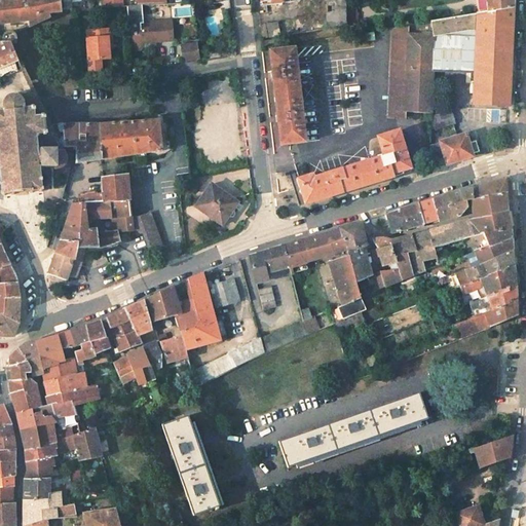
[(25,0),(0,2),(0,26),(1,26),(3,24),(5,24),(7,24),(9,25),(11,26),(12,28),(13,30),(47,20),(47,16),(60,14),(58,0),(25,0)]
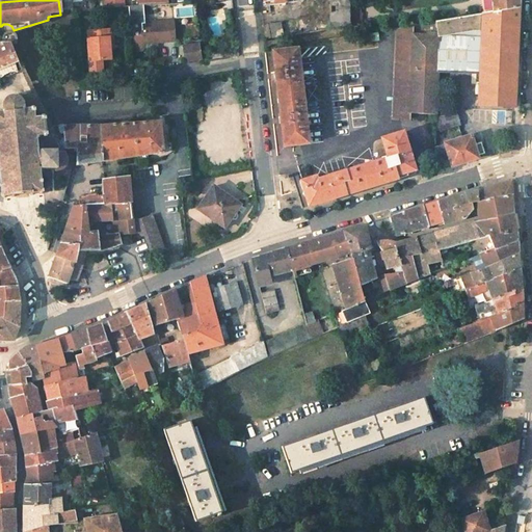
[(102,0),(104,10),(123,7),(121,0),(102,0)]
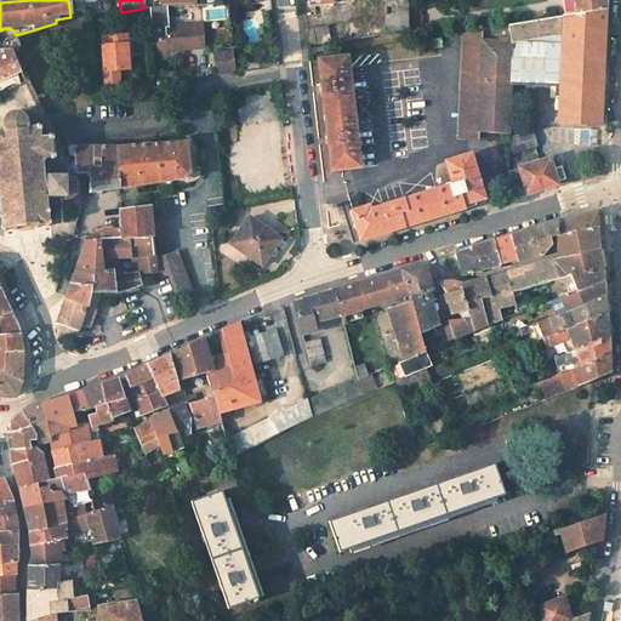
[(385,0),(383,35),(405,32),(405,0),(385,0)]
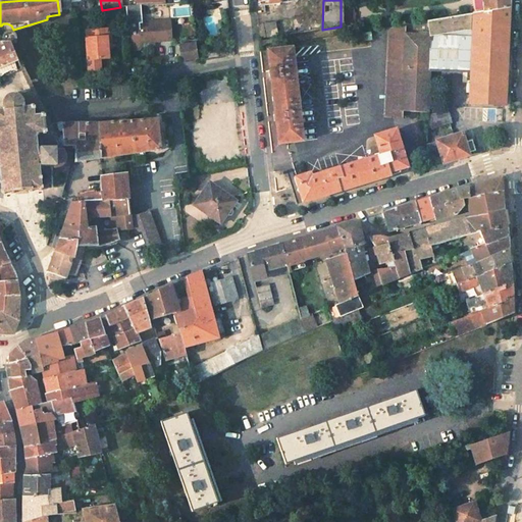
[(479,0),(478,13),(509,8),(509,0),(479,0)]
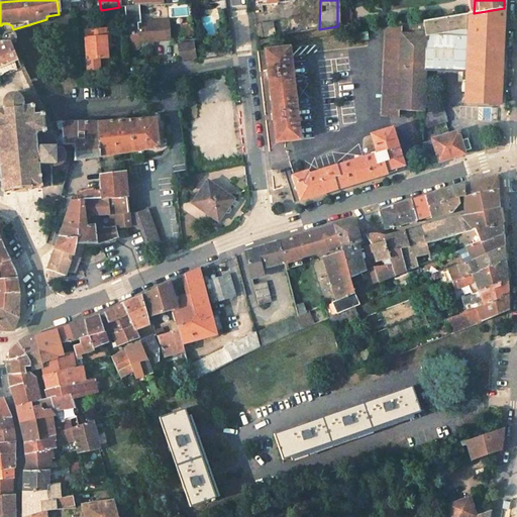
[(139,41),(171,38),(168,18),(136,21),(134,6),(123,7),(125,26),(128,52),(136,50),(139,45),(139,41)]
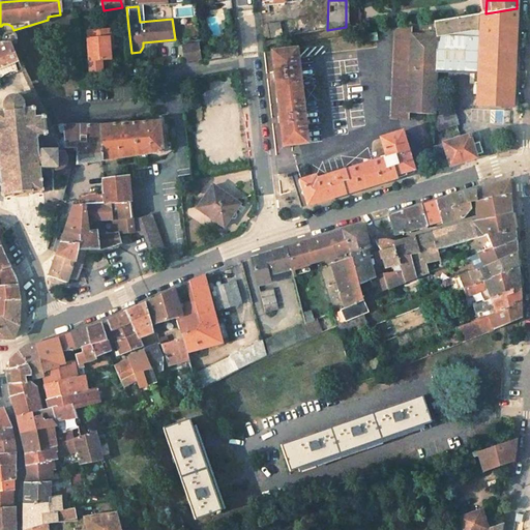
[(439,71),(465,71),(465,76),(476,76),(476,106),(478,106),(483,106),(512,107),(517,8),(486,13),(478,15),(475,16),(437,22),(436,36),(435,70),(434,75),(439,75),(439,71)]
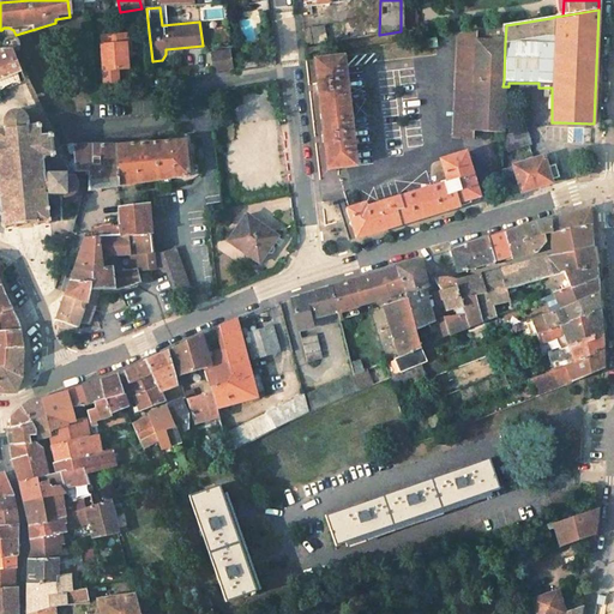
[(475,30),(473,82),(504,82),(505,42),(501,25),(489,28),(475,30)]
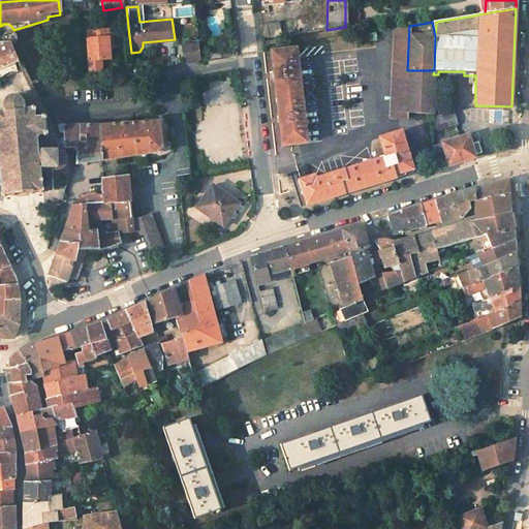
[(89,56),(90,66),(102,65),(102,55),(111,54),(110,43),(114,42),(113,32),(112,23),(88,24),(89,34),(88,34),(89,56)]
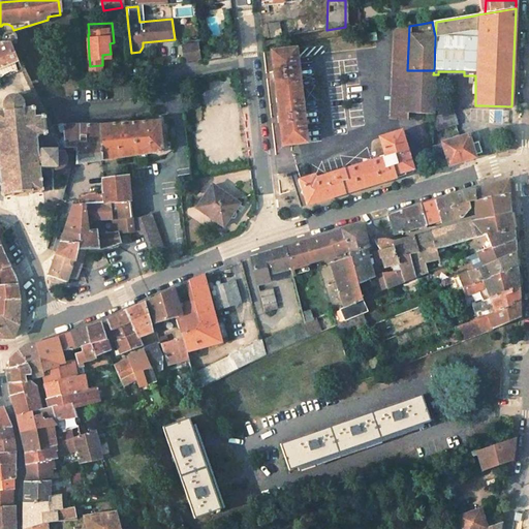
[(0,56),(0,57),(16,52),(9,40),(10,39),(11,38),(12,37),(13,36),(13,34),(13,33),(13,31),(13,30),(12,28),(11,26),(9,25),(7,24),(5,24),(3,24),(1,26),(0,26),(0,56)]
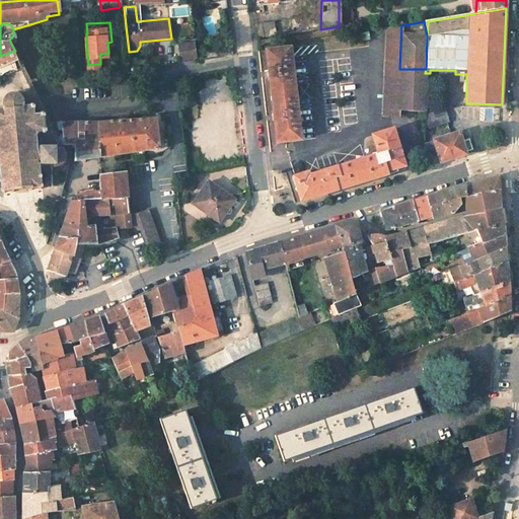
[(261,26),(263,40),(276,38),(274,24),(261,26)]
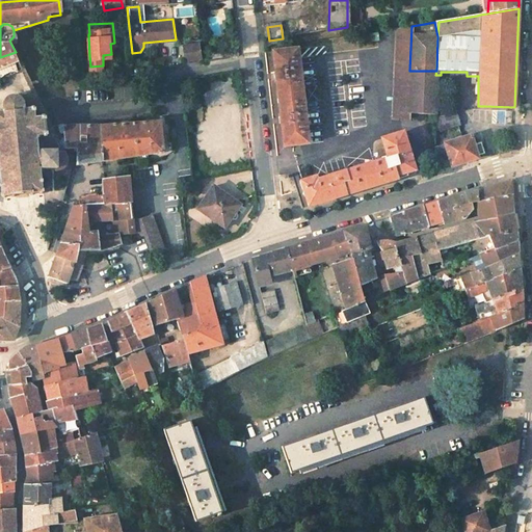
[(397,28),(392,118),(409,120),(409,114),(407,114),(409,71),(411,26),(397,28)]
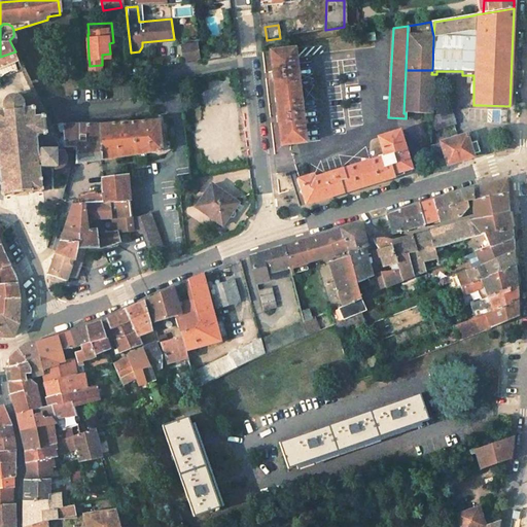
[(181,59),(198,57),(196,41),(179,43),(181,59)]
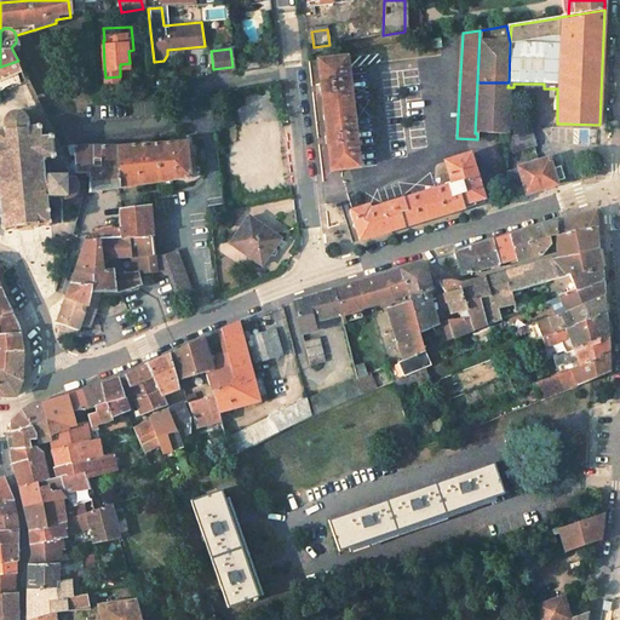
[(327,142),(329,170),(356,167),(345,59),(317,63),(320,79),(327,142)]
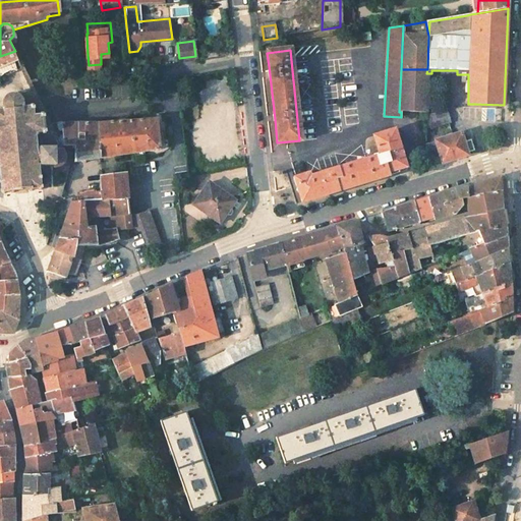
[(0,75),(23,68),(15,51),(0,56),(2,67),(0,67),(0,75)]
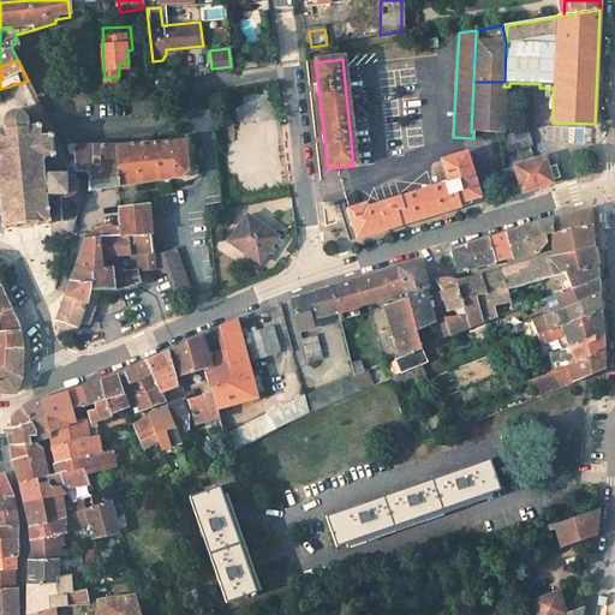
[(473,82),(471,132),(473,132),(502,132),(503,87),(505,82),(473,82)]
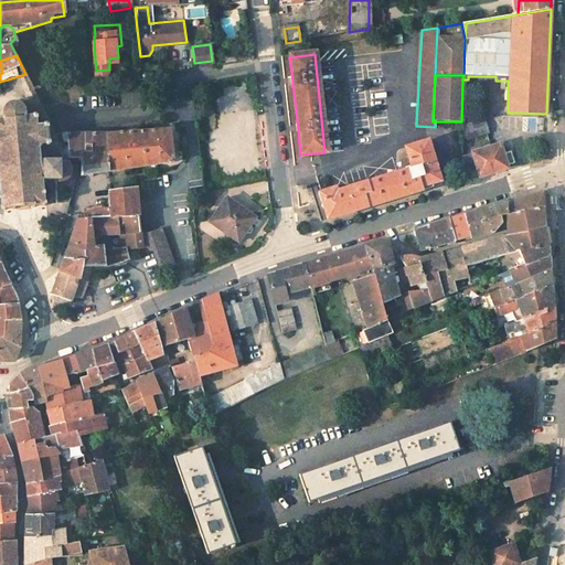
[(40,145),(43,179),(56,179),(62,179),(63,160),(67,160),(65,157),(55,135),(44,112),(38,99),(23,104),(25,107),(27,110),(27,115),(36,115),(38,124),(48,124),(50,145),(40,145)]
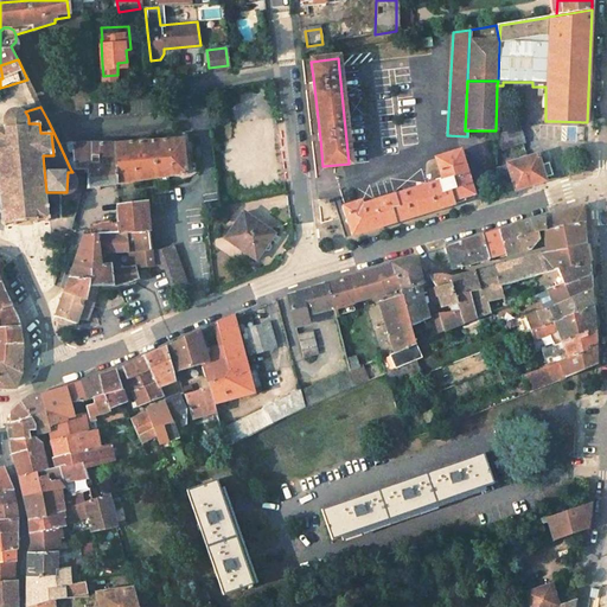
[(27,115),(25,112),(21,109),(18,108),(13,108),(10,109),(6,112),(4,115),(4,117),(2,121),(2,127),(0,126),(0,204),(1,224),(12,223),(21,223),(25,222),(38,222),(49,221),(46,192),(43,155),(53,155),(51,133),(40,133),(39,123),(29,123),(29,119),(27,115)]
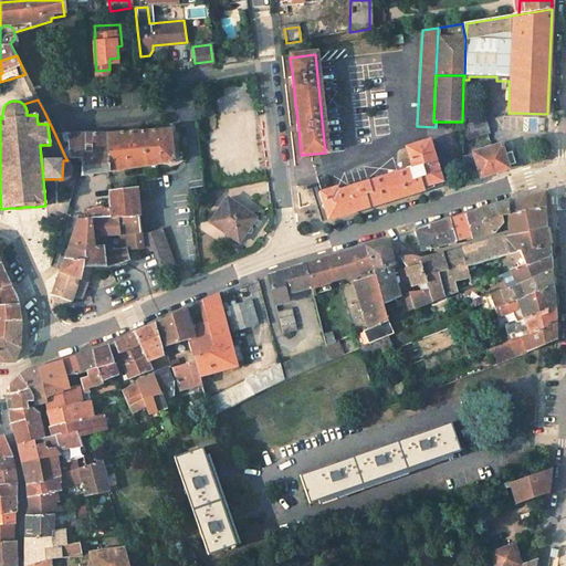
[(463,126),(467,140),(486,135),(489,134),(485,121),(463,126)]
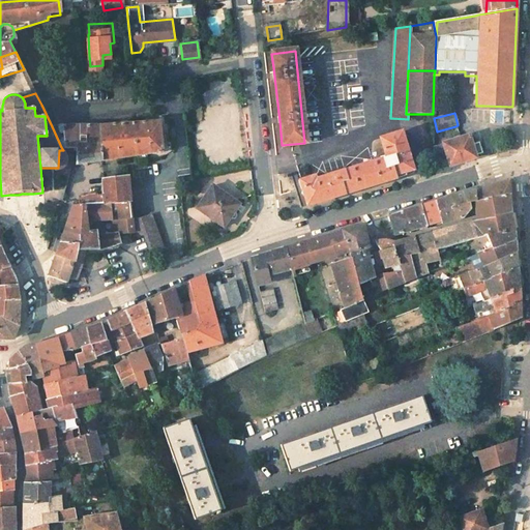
[(197,128),(199,148),(207,148),(208,167),(237,164),(236,154),(238,154),(237,143),(235,143),(233,120),(203,123),(204,127),(197,128)]
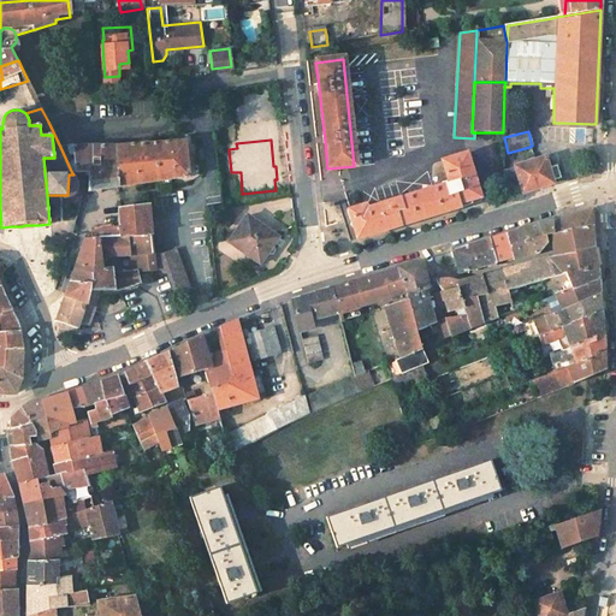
[(60,147),(71,171),(76,171),(77,172),(87,172),(89,191),(147,182),(189,176),(185,141),(130,143),(72,144),(60,147)]
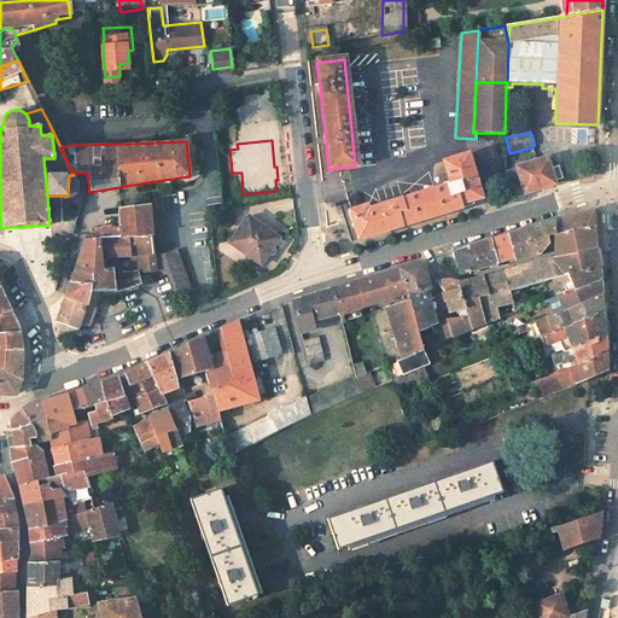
[(351,220),(357,240),(462,209),(461,204),(481,198),(468,155),(444,162),(450,185),(386,204),(384,198),(348,210),(350,220),(351,220)]
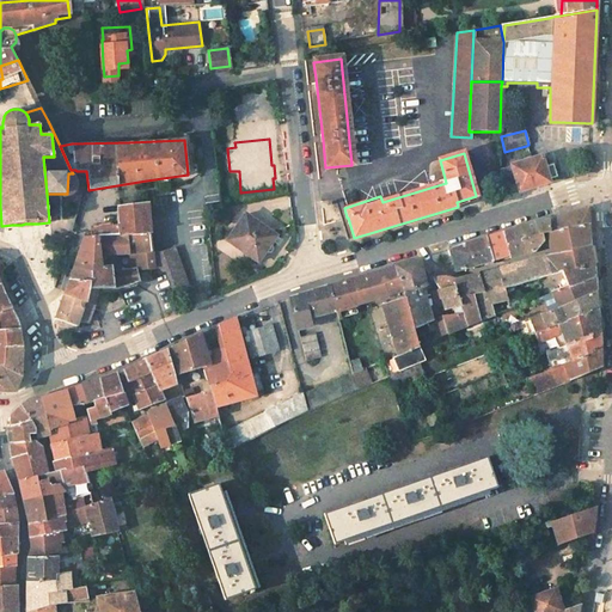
[(510,166),(500,170),(499,196),(519,191),(549,183),(548,179),(556,177),(552,164),(544,166),(542,155),(510,165),(510,166)]
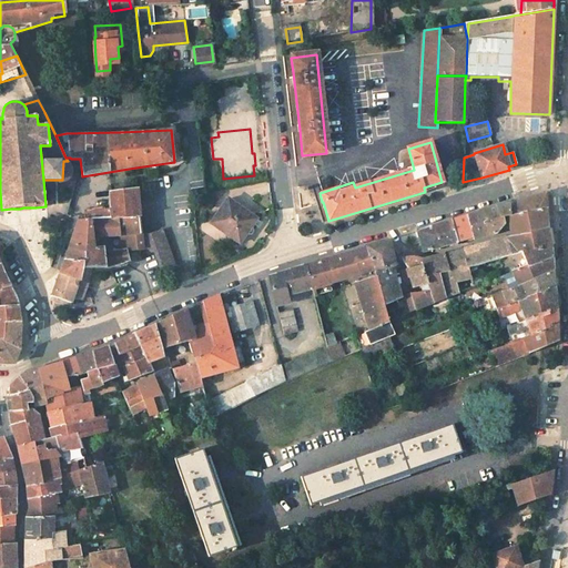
[(63,161),(62,180),(62,183),(68,182),(71,179),(73,174),(74,170),(70,162),(68,161),(63,161)]
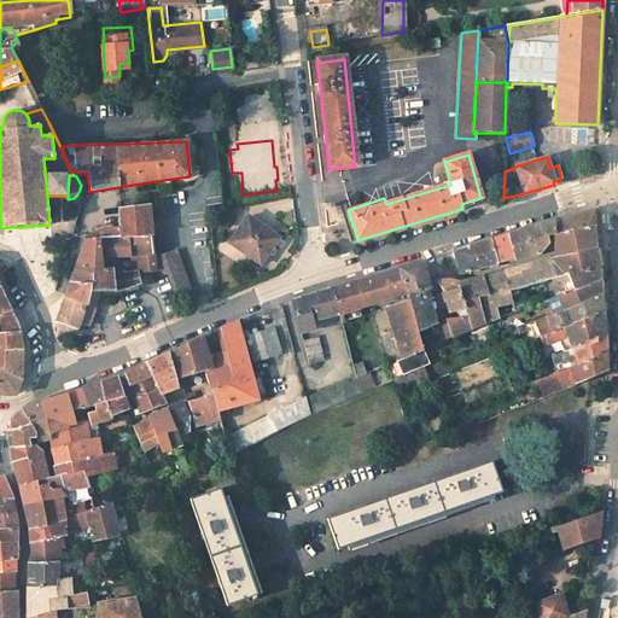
[(493,198),(496,208),(502,205),(500,197),(493,198)]
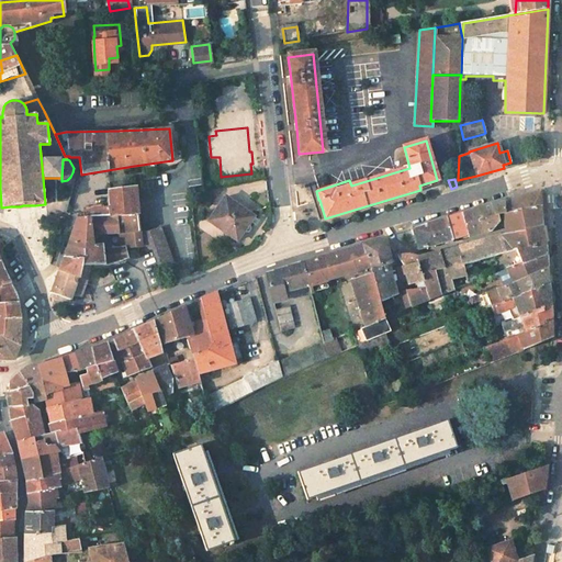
[(82,210),(77,218),(124,214),(126,232),(141,231),(136,187),(109,190),(109,206),(82,210)]
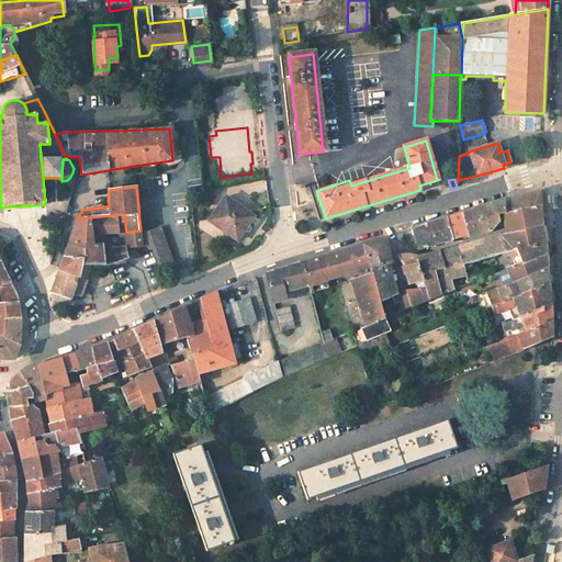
[(506,215),(506,218),(541,209),(540,193),(505,203),(506,215)]
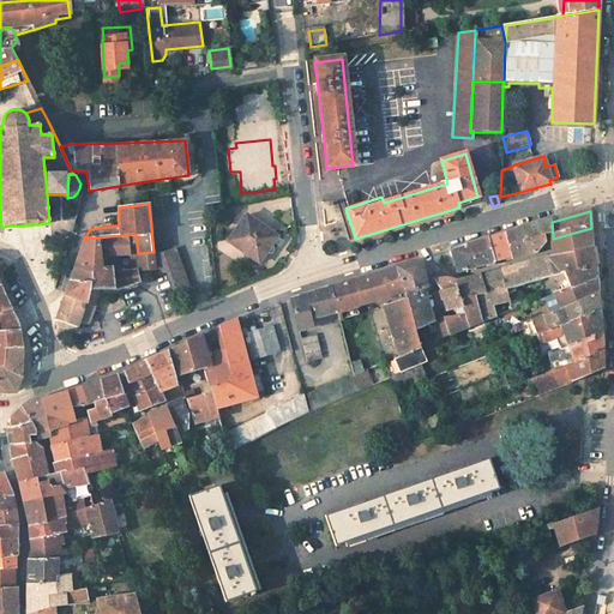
[(245,215),(227,241),(260,263),(276,236),(245,215)]
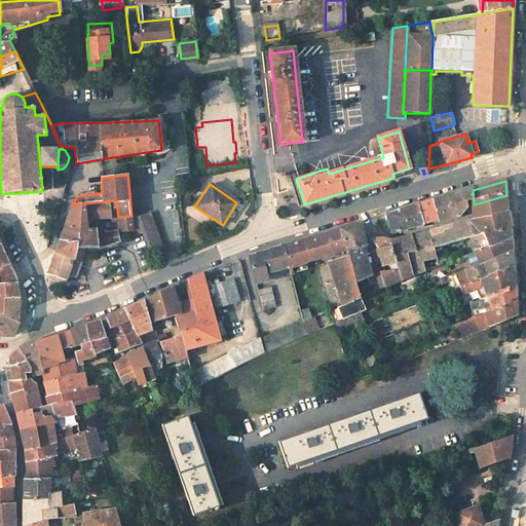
[(460,194),(463,204),(467,202),(474,201),(473,190),(460,194)]
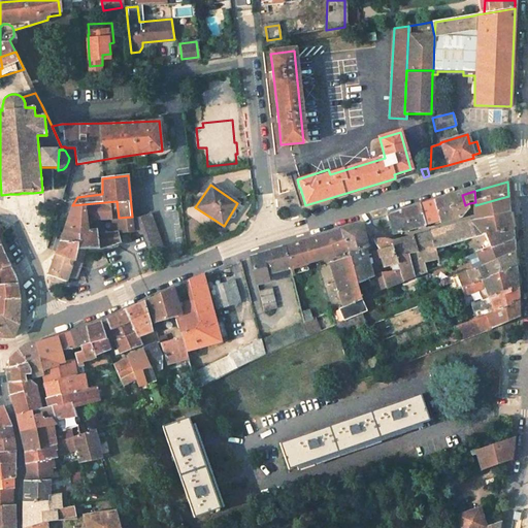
[(462,195),(453,198),(456,207),(465,205),(462,195)]
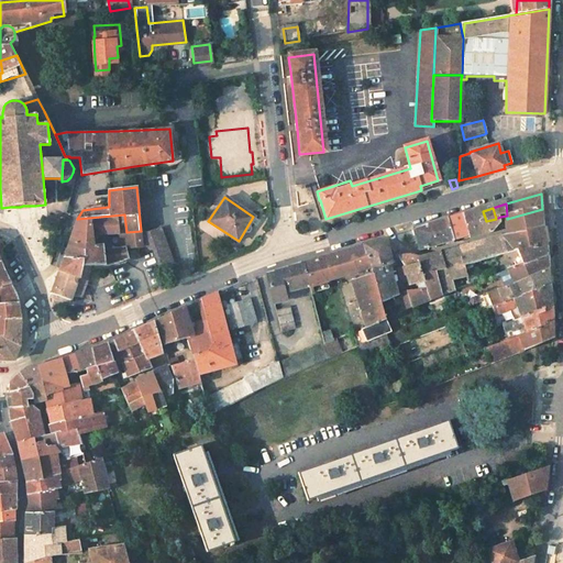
[(508,232),(509,235),(544,227),(543,223),(542,209),(507,219),(508,232)]
